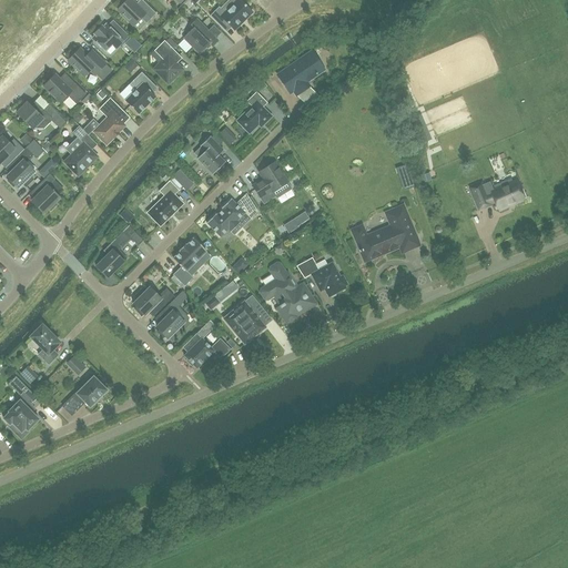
[(29,3),(20,12),(21,13),(40,32),(50,22),(39,11),(43,7),(36,0),(26,0),(27,0),(29,3)]
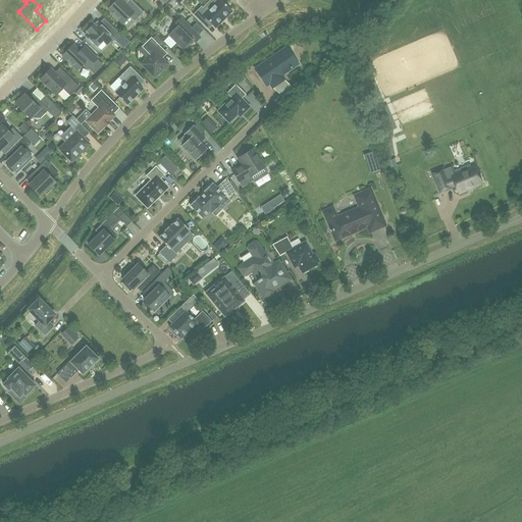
[(143,13),(134,4),(128,8),(119,0),(117,0),(108,10),(122,24),(129,17),(135,21),(143,13)]
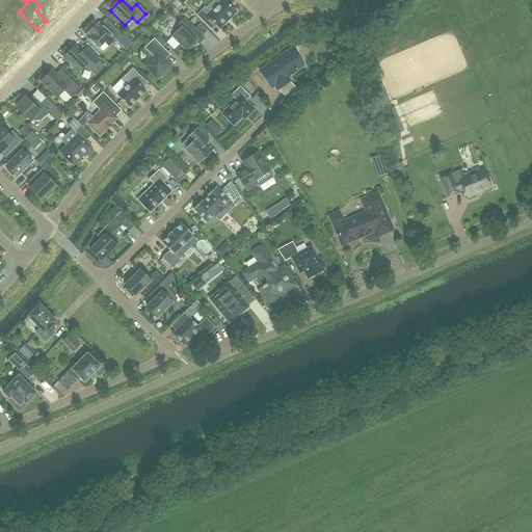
[(221,0),(210,11),(207,8),(205,6),(196,16),(206,24),(210,20),(219,29),(236,11),(223,0),(221,0)]
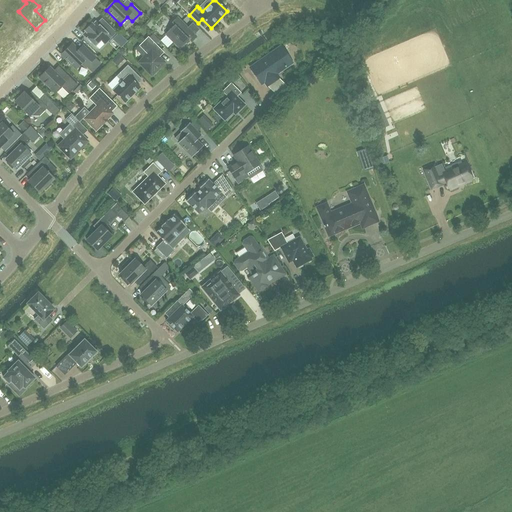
[(11,18),(6,23),(14,31),(18,27),(29,37),(36,29),(19,12),(11,19),(11,18)]
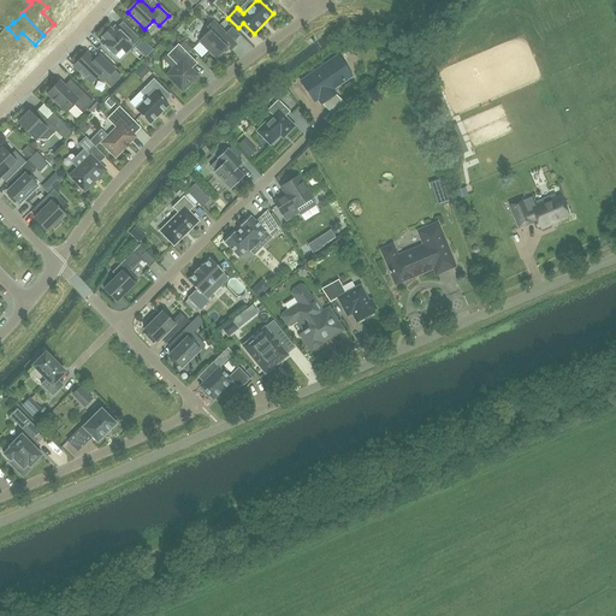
[(237,45),(225,34),(213,21),(206,28),(209,31),(199,42),(217,59),(226,48),(230,52),(237,45)]
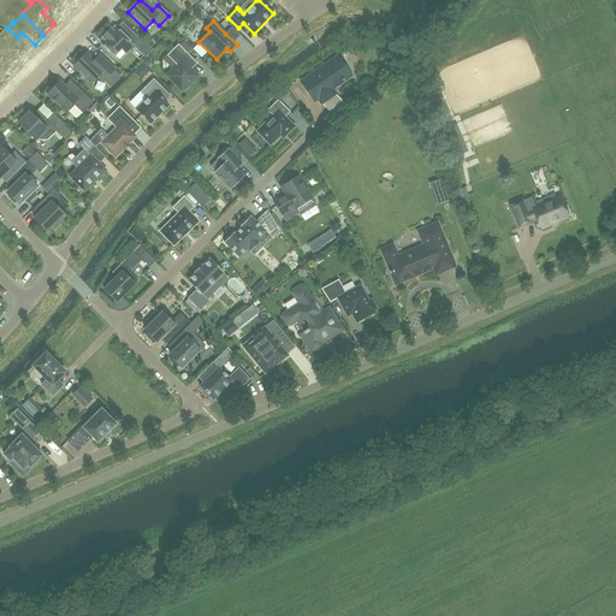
[(123,46),(128,51),(138,40),(128,29),(123,35),(114,27),(112,30),(111,29),(102,37),(104,39),(100,42),(114,55),(123,46)]
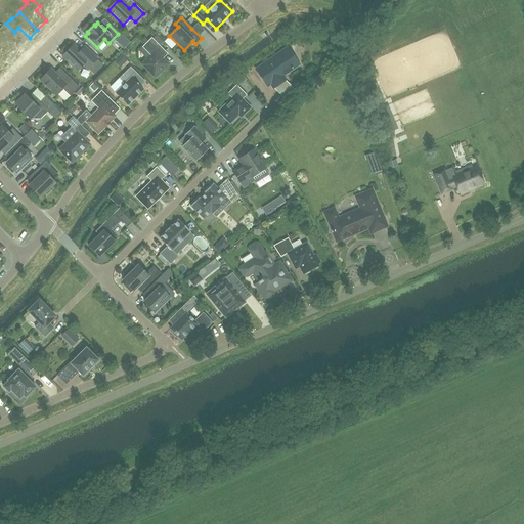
[(161,56),(165,51),(151,38),(142,47),(147,53),(149,52),(153,54),(142,64),(155,78),(168,64),(161,56)]
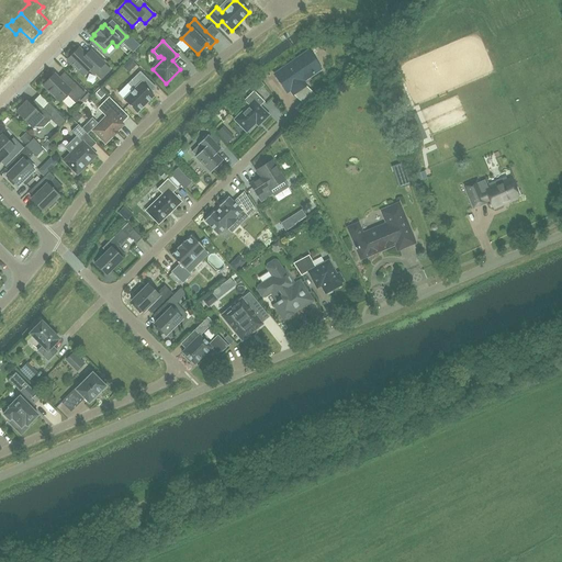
[(0,63),(4,68),(14,58),(0,44),(0,63)]
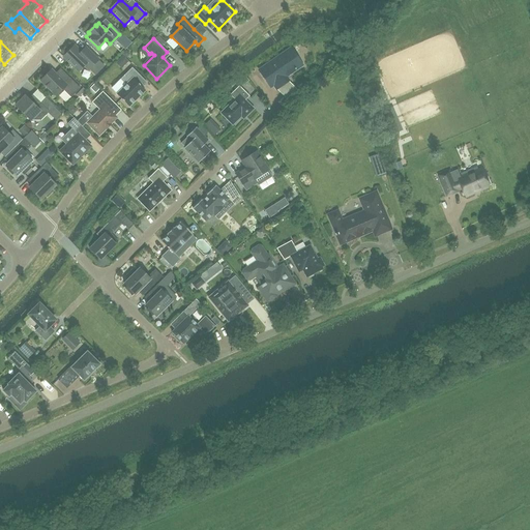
[(85,56),(82,53),(75,46),(63,57),(79,71),(86,64),(90,68),(88,70),(89,70),(98,60),(89,51),(85,56)]
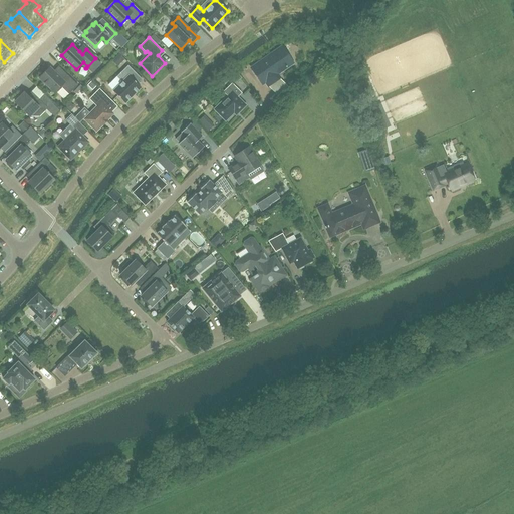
[(289,66),(278,50),(251,68),(262,84),(265,82),(269,87),(278,96),(288,86),(281,79),(277,74),(289,66)]
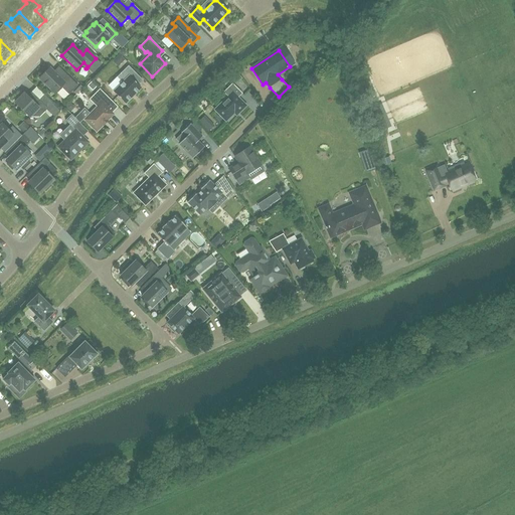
[(121,65),(128,62),(124,53),(117,56),(121,65)]
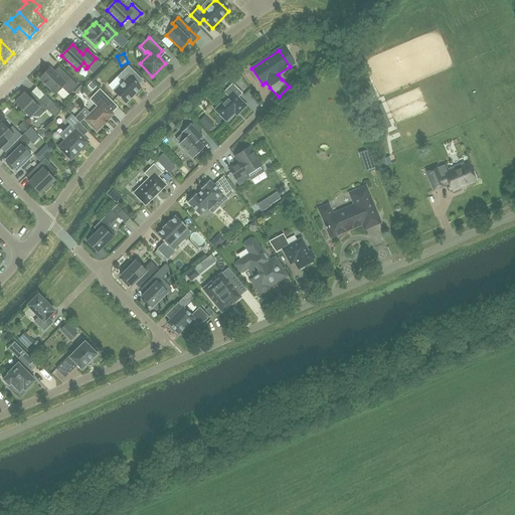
[(132,79),(137,74),(128,66),(117,77),(123,83),(114,93),(125,104),(141,88),(132,79)]
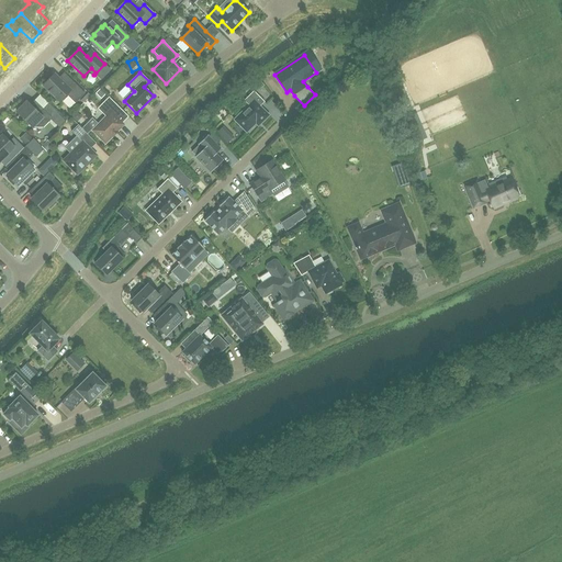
[(67,87),(58,78),(54,75),(43,86),(59,102),(67,94),(76,103),(86,93),(72,81),(67,87)]
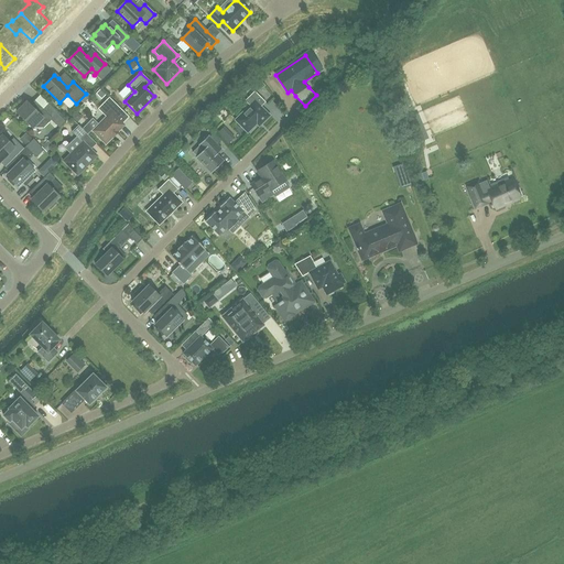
[(105,89),(98,95),(102,100),(109,96),(105,89)]
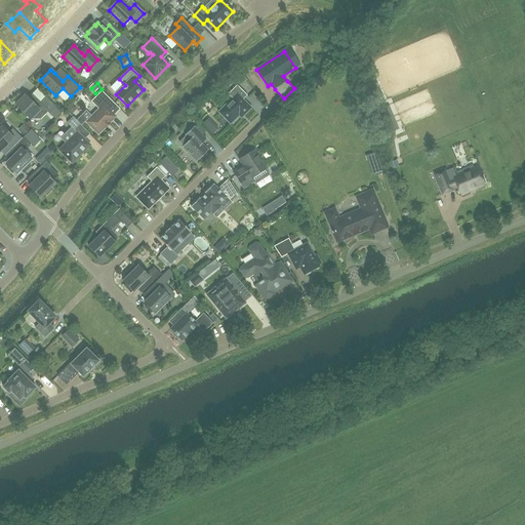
[(241,118),(244,115),(251,108),(243,99),(247,95),(237,85),(228,94),(233,98),(218,112),(231,124),(232,122),(234,122),(237,119),(237,117),(239,115),(241,118)]
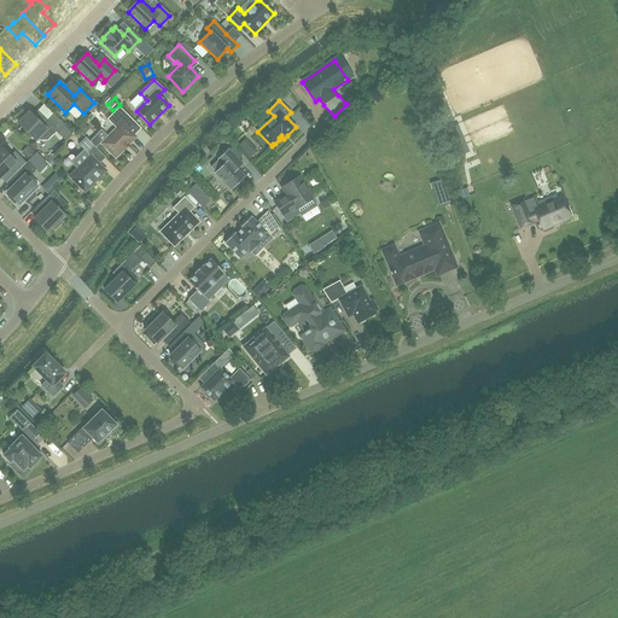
[(135,138),(134,135),(127,128),(132,123),(118,109),(108,120),(117,129),(101,144),(116,158),(123,150),(124,150),(129,145),(128,145),(135,138)]
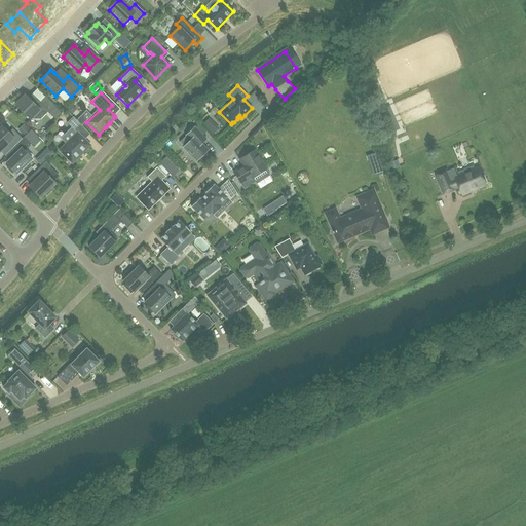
[(25,96),(15,105),(30,119),(40,119),(47,112),(49,111),(53,106),(44,98),(40,102),(36,107),(28,99),(25,96)]
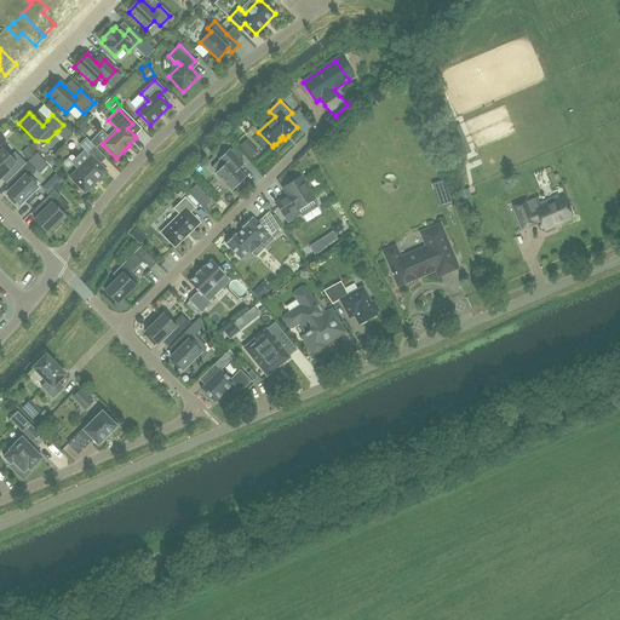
[(459,158),(468,154),(455,126),(448,130),(459,158)]
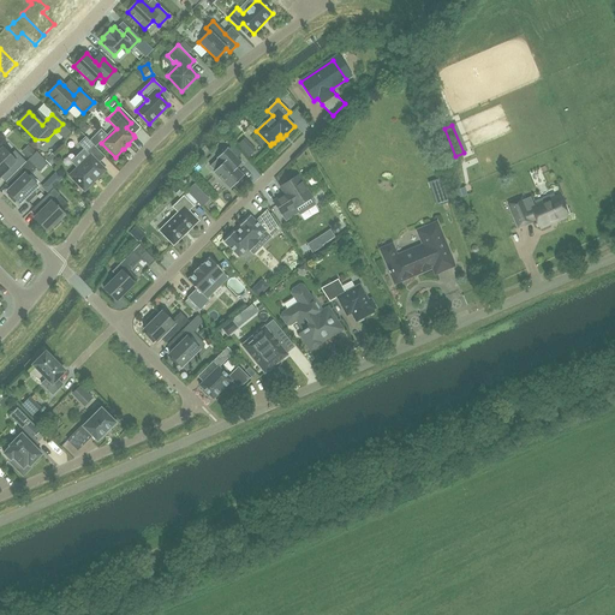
[(89,154),(96,148),(85,137),(78,144),(89,154)]
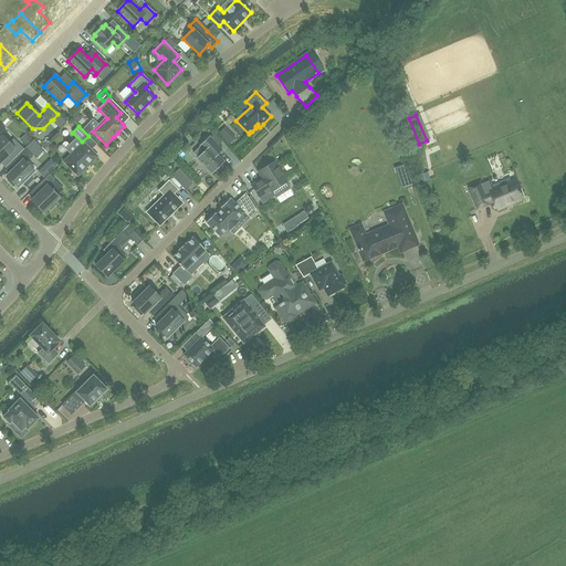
[(25,146),(31,140),(25,135),(20,140),(25,146)]
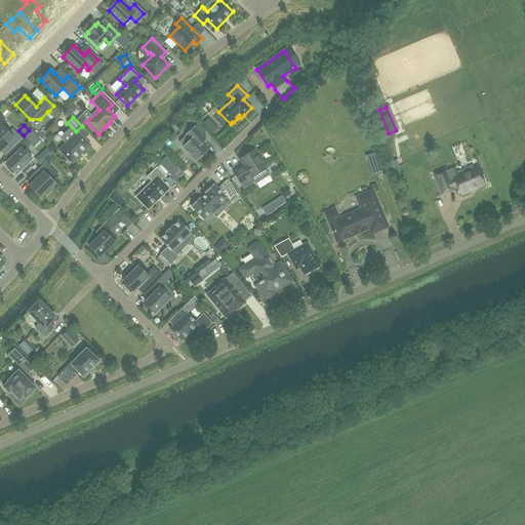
[(0,150),(6,144),(11,149),(22,138),(12,129),(8,133),(2,127),(0,129),(0,150)]
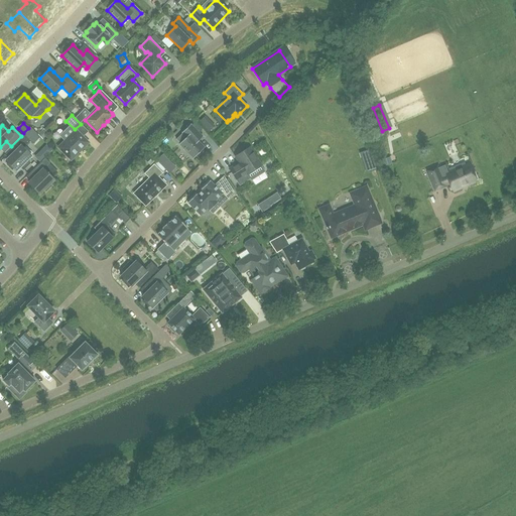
[(203,137),(190,125),(182,133),(176,139),(180,143),(179,144),(194,159),(205,148),(199,142),(203,137)]
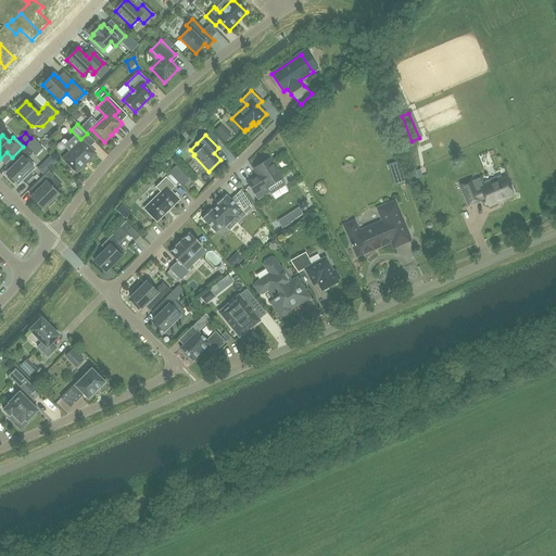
[(63,160),(76,173),(95,154),(81,141),(63,160)]
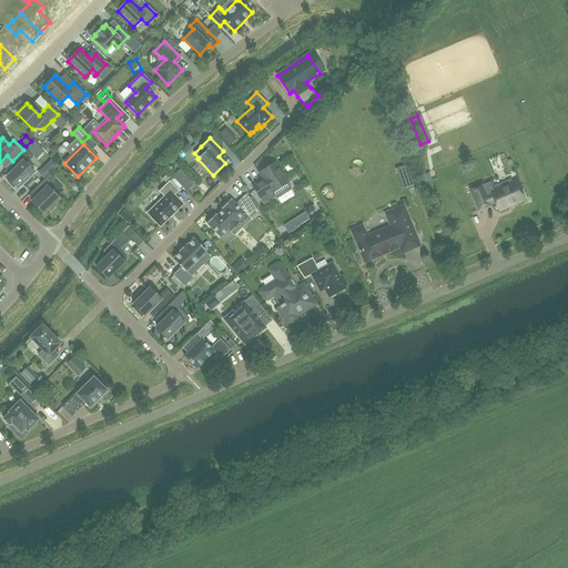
[(23,150),(12,161),(8,166),(12,171),(7,176),(10,180),(8,182),(13,188),(16,185),(18,189),(22,184),(26,188),(33,180),(30,176),(34,172),(26,163),(33,155),(26,148),(23,150)]
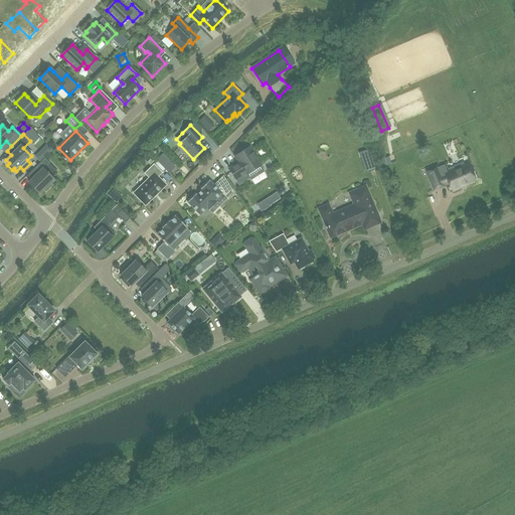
[(43,147),(43,153),(46,156),(52,150),(46,144),(43,147)]
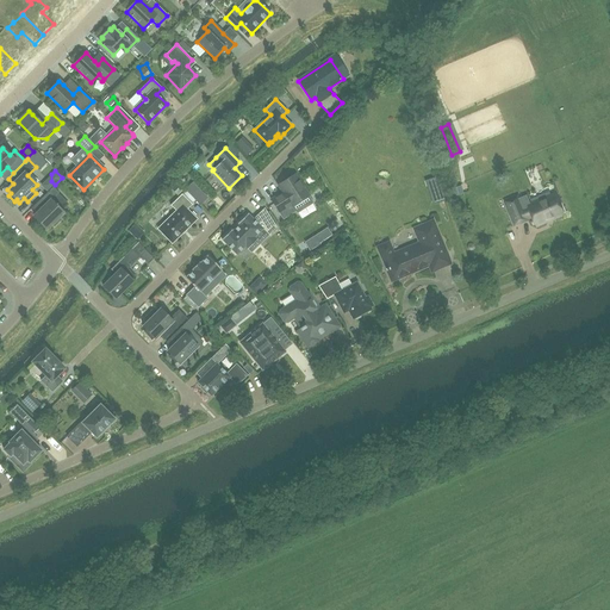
[(279,195),(271,200),(284,221),(297,212),(293,206),(309,195),(296,175),(291,178),(288,174),(282,180),(284,182),(279,186),(284,193),(280,195),(279,195)]
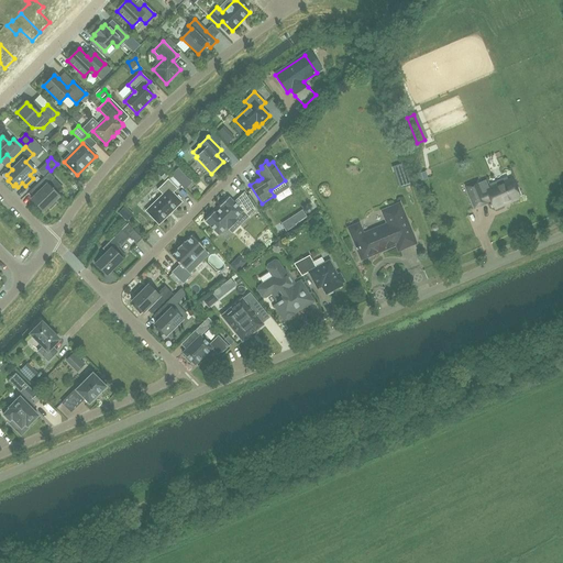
[(424,172),(419,173),(416,174),(416,175),(418,180),(427,177),(424,172)]
